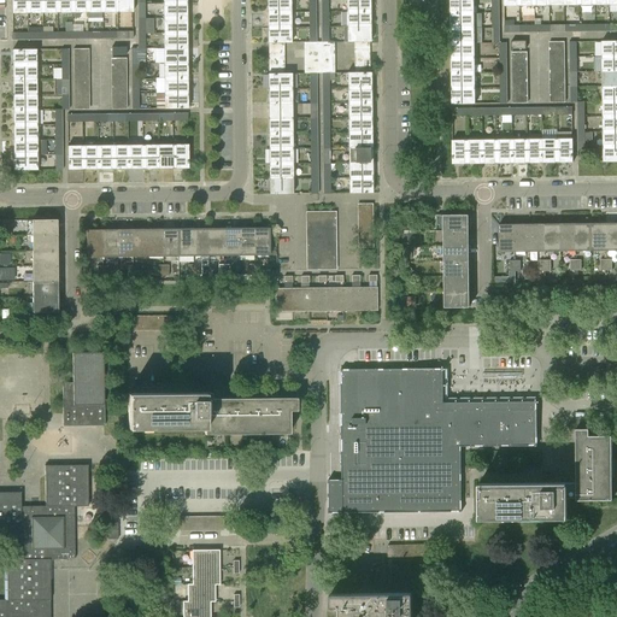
[(11,0),(12,13),(27,13),(27,0),(11,0)]
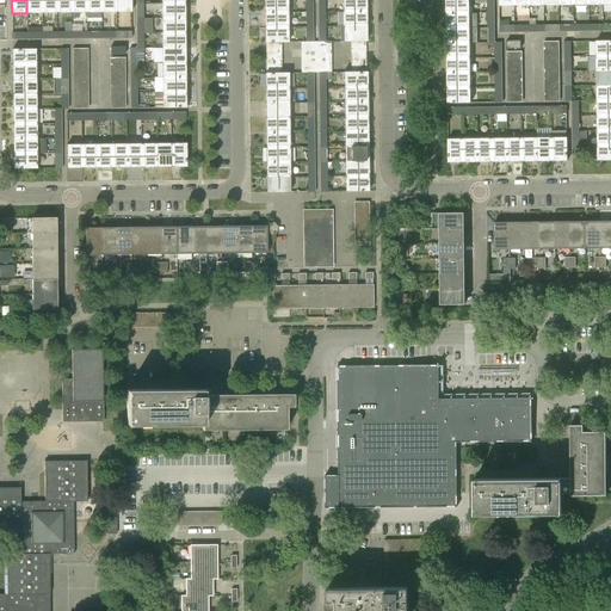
[(42,13),(41,0),(26,0),(26,13),(42,13)]
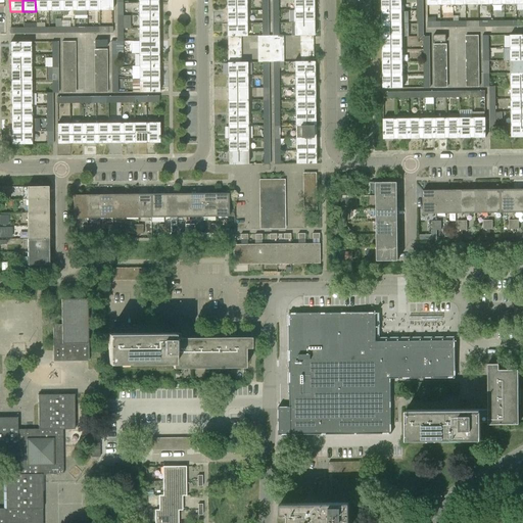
[(48,11),(47,0),(35,0),(36,11),(48,11)]
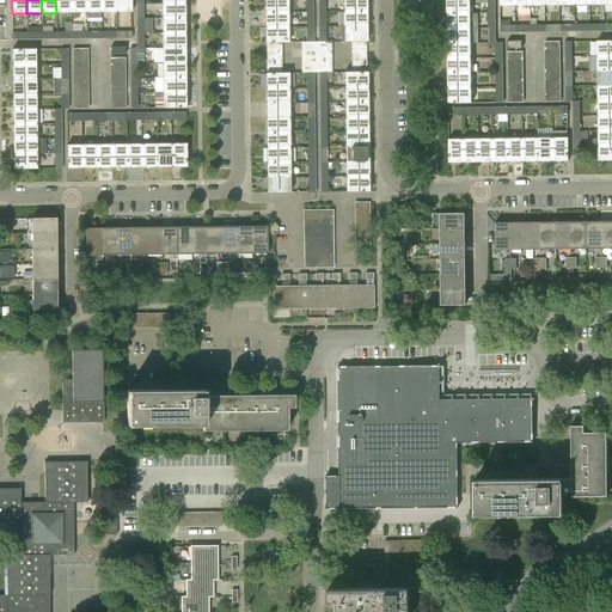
[(72,13),(71,0),(55,0),(56,13),(72,13)]
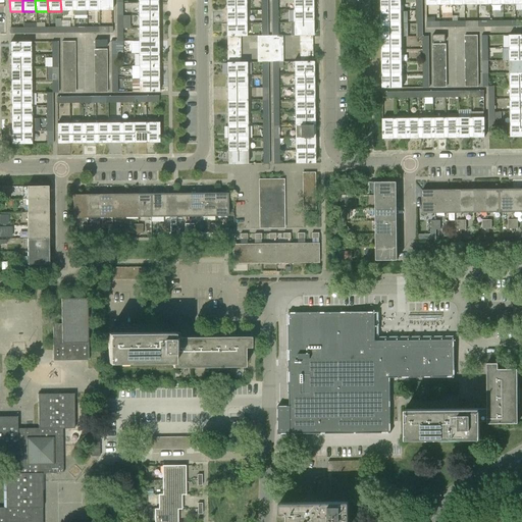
[(73,11),(72,0),(60,0),(61,11),(73,11)]
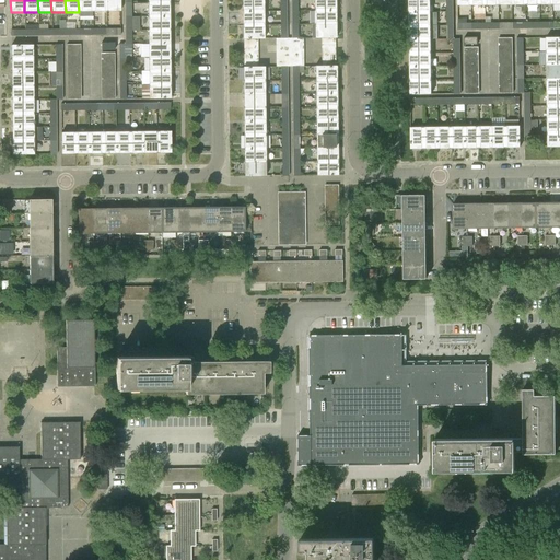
[(92,12),(91,0),(78,0),(79,12),(92,12)]
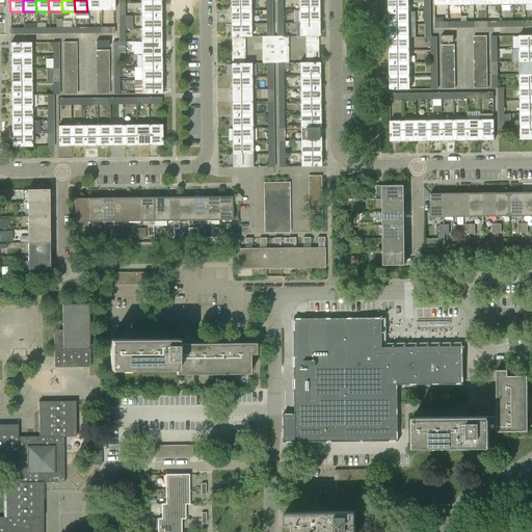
[(101,11),(100,0),(86,0),(87,11),(101,11)]
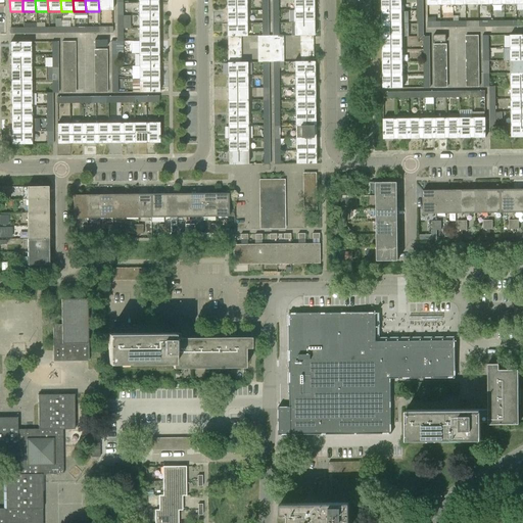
[(111,0),(98,0),(99,11),(112,10),(111,0)]
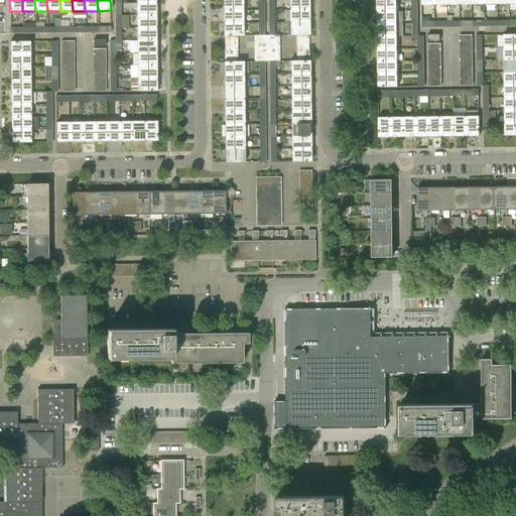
[(223,0),(224,11),(243,11),(243,0),(223,0)]
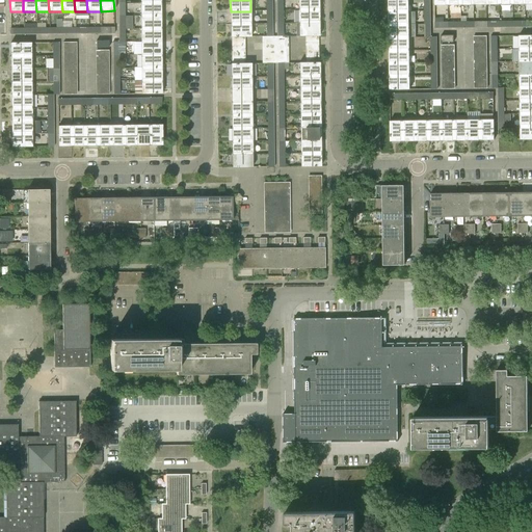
[(318,0),(297,0),(298,11),(318,11),(318,0)]
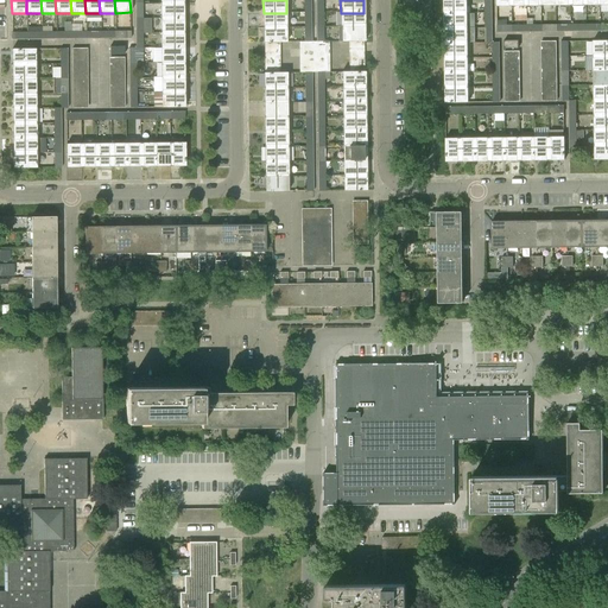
[(443,0),(443,14),(467,14),(466,0),(443,0)]
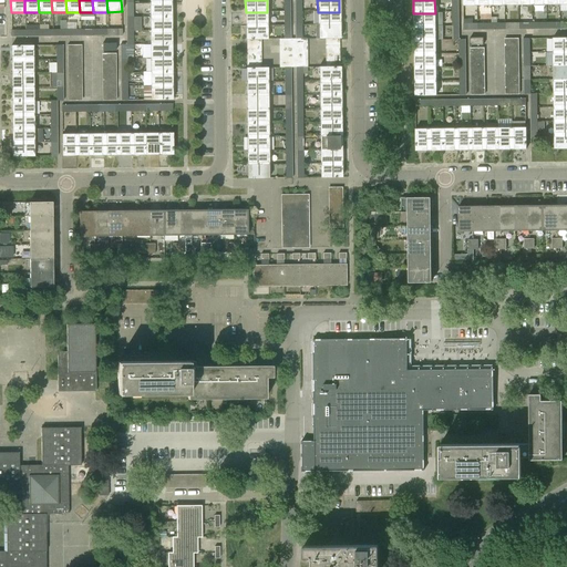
[(172,3),(150,3),(150,18),(172,18),(172,3)]
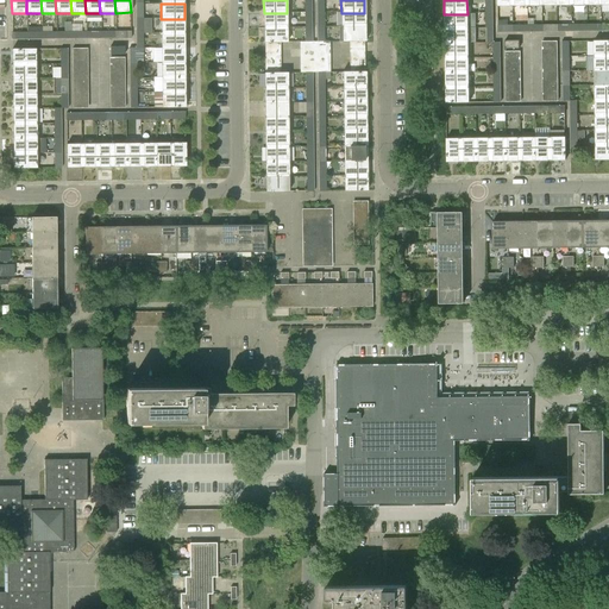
[(264,29),(288,27),(287,13),(264,13),(264,29)]
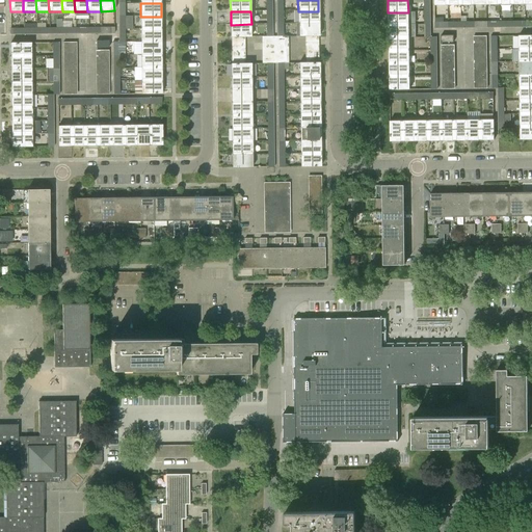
[(318,11),(298,11),(298,23),(295,23),(295,24),(318,24),(318,11)]
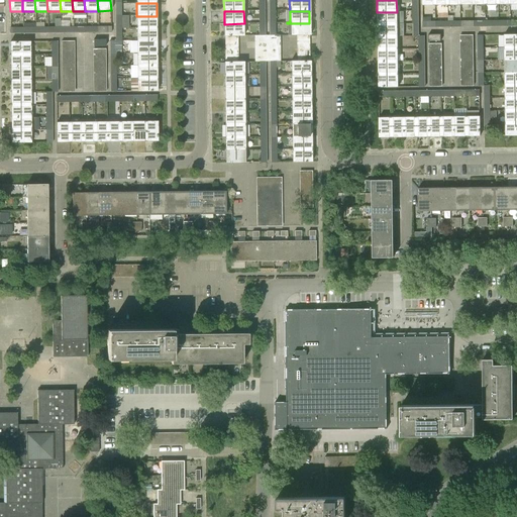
[(378,24),(397,24),(397,12),(377,12),(378,24)]
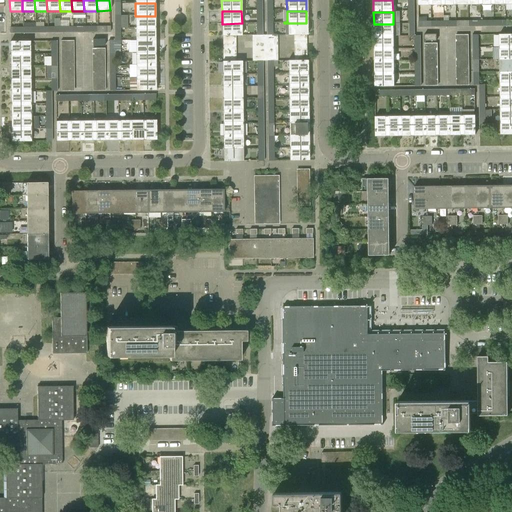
[(155,16),(135,16),(135,28),(155,28),(155,16)]
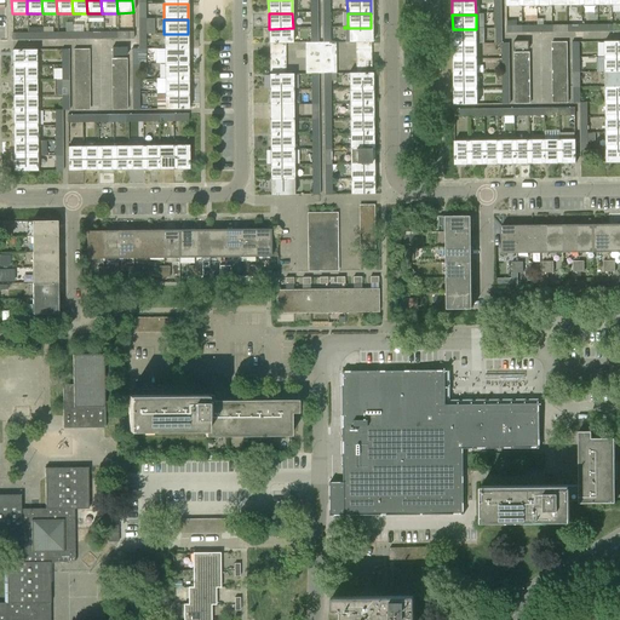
[(293,44),(293,28),(269,29),(269,44),(293,44)]
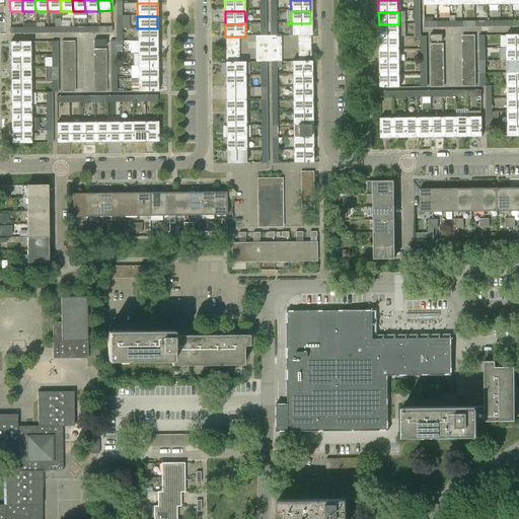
[(288,23),(288,35),(311,35),(310,23),(288,23)]
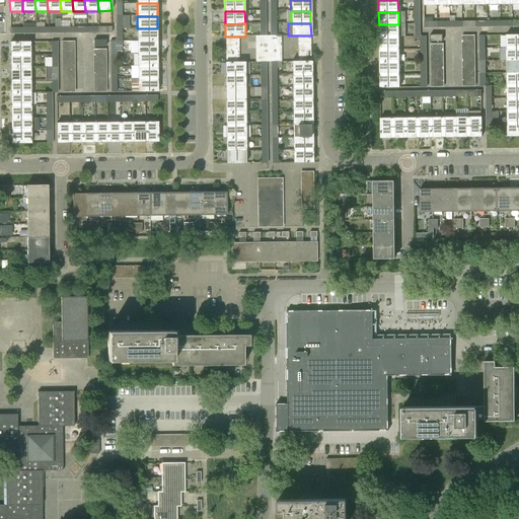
[(379,38),(398,36),(398,24),(379,24),(379,38)]
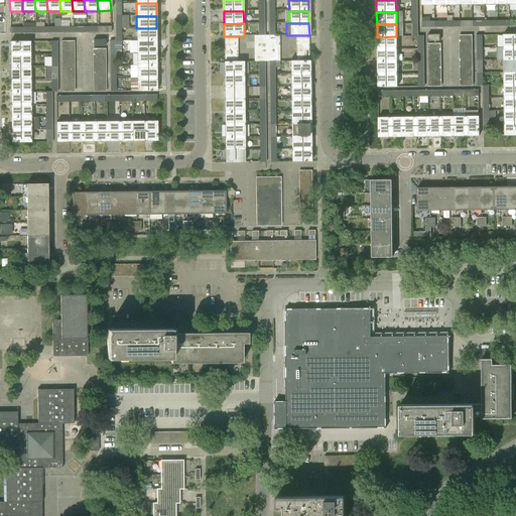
[(156,28),(136,28),(136,41),(156,41),(156,28)]
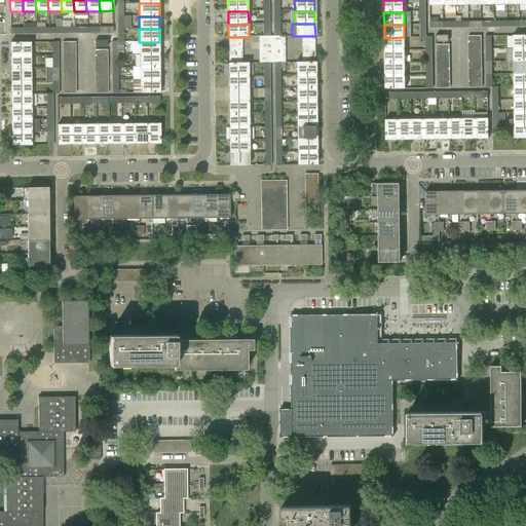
[(525,35),(513,36),(513,49),(525,48),(525,35)]
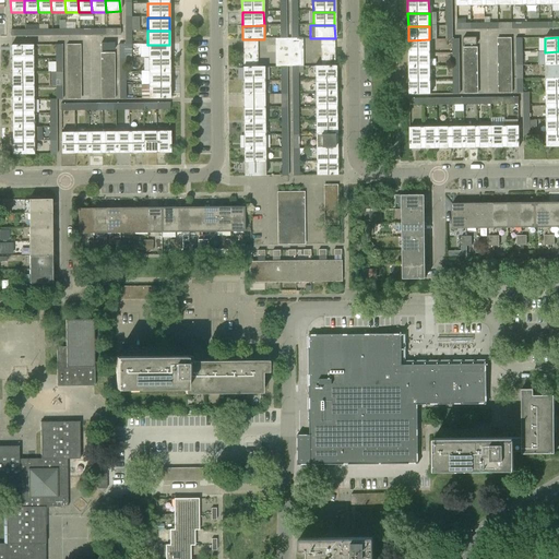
[(408,54),(429,54),(429,39),(408,40),(408,54)]
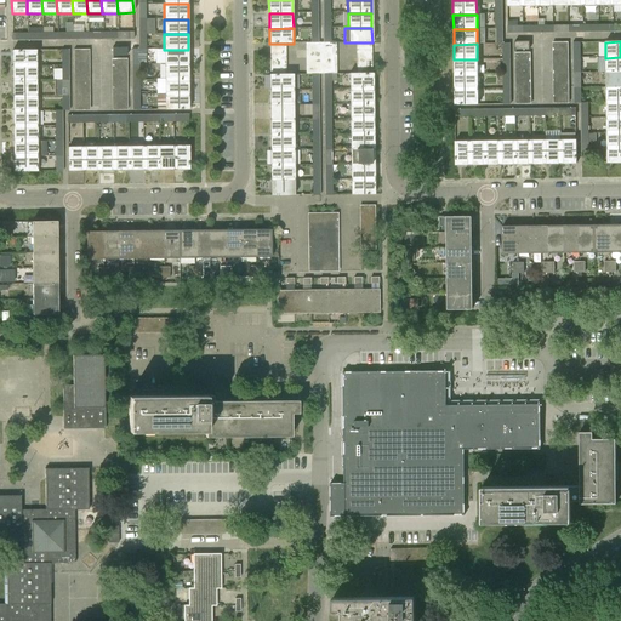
[(12,51),(12,66),(36,66),(36,50),(12,51)]
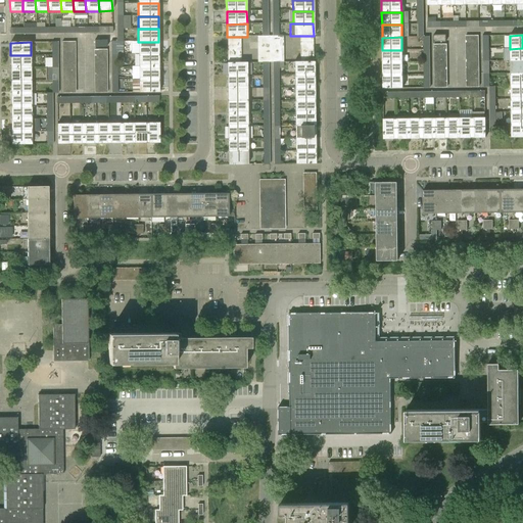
[(158,42),(138,42),(138,54),(158,54),(158,42)]
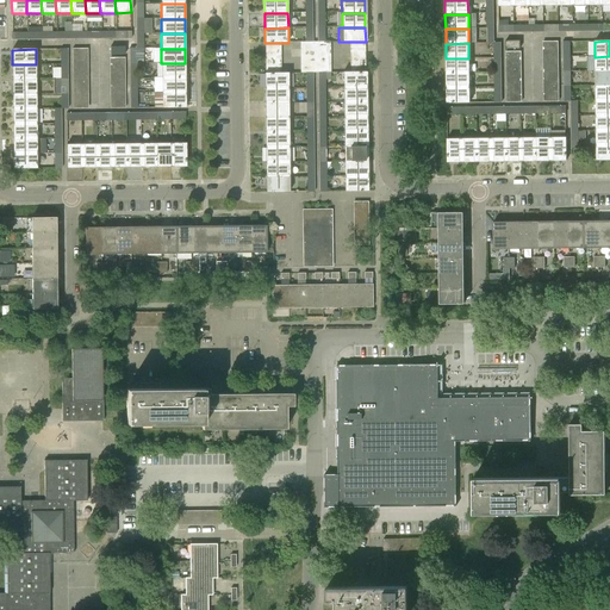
[(595,72),(609,72),(609,56),(595,57),(595,72)]
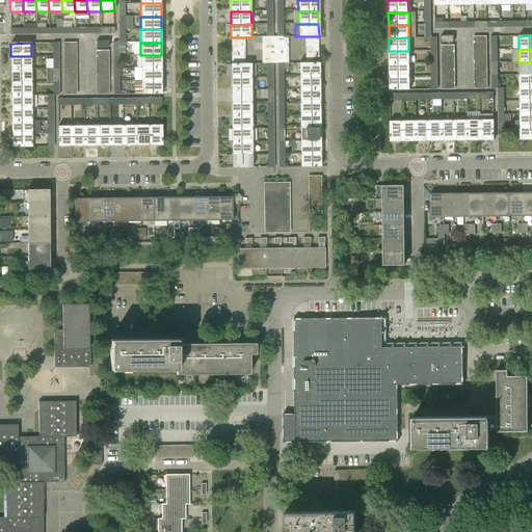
[(389,63),(409,63),(408,51),(389,51),(389,63)]
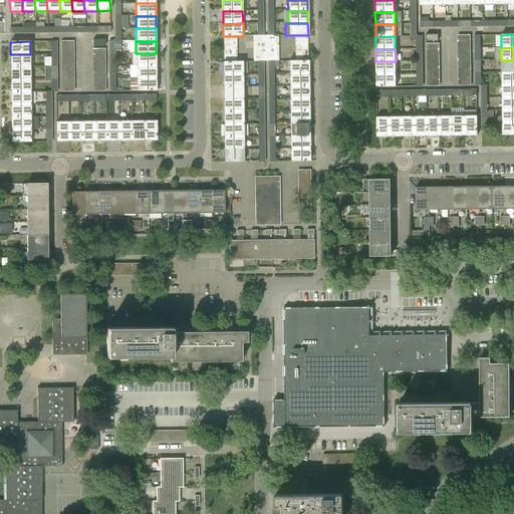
[(156,53),(136,53),(137,66),(156,66),(156,53)]
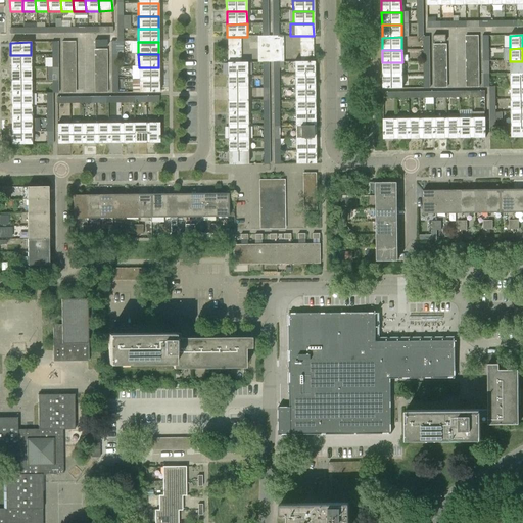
[(11,68),(31,67),(31,55),(10,55),(11,68)]
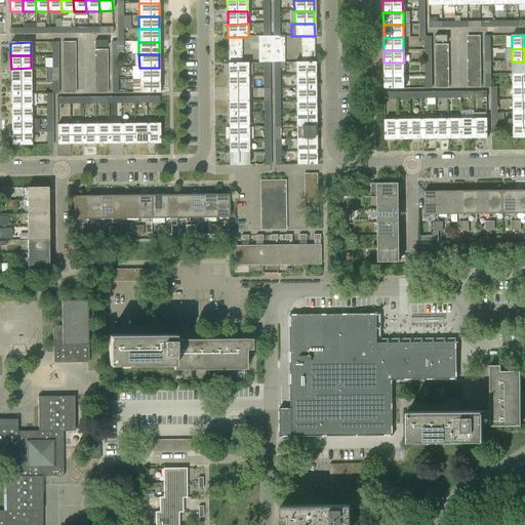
[(512,75),(524,74),(524,62),(512,62),(512,75)]
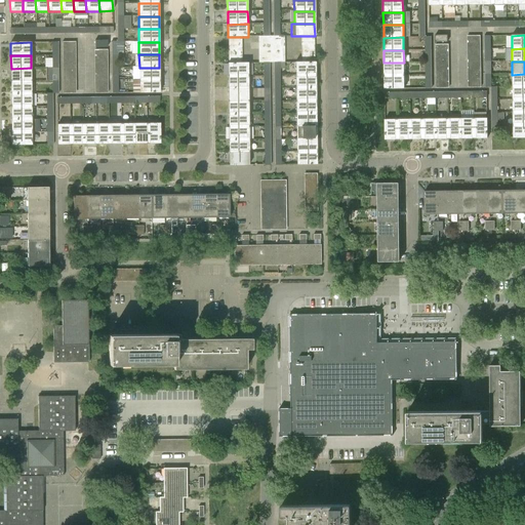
[(315,63),(314,63),(301,63),(294,63),(295,76),(315,75),(315,63)]
